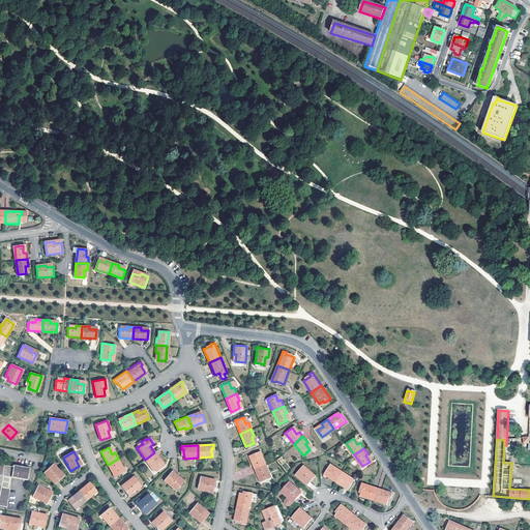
[(261,459),(258,451),(249,454),(255,468),(266,464),(263,458),(261,459)]
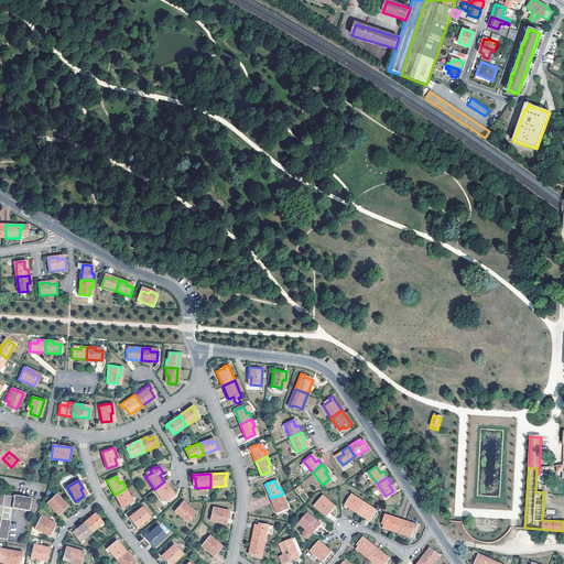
[(162,495),(166,501),(175,495),(164,481),(154,489),(160,496),(162,495)]
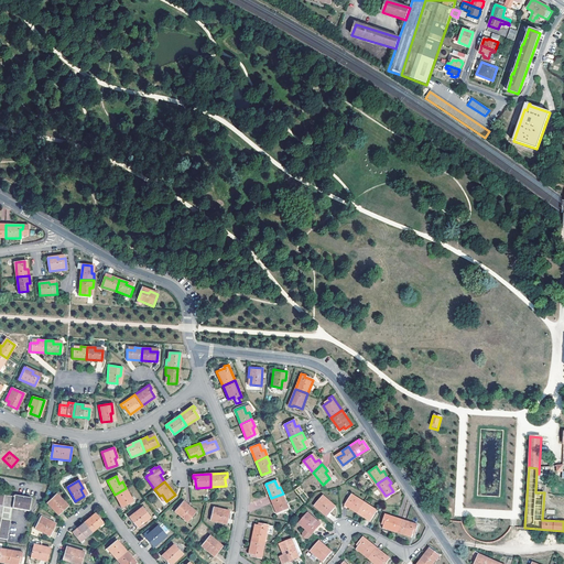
[(115,495),(121,508),(130,503),(127,497),(129,496),(126,488),(115,495)]
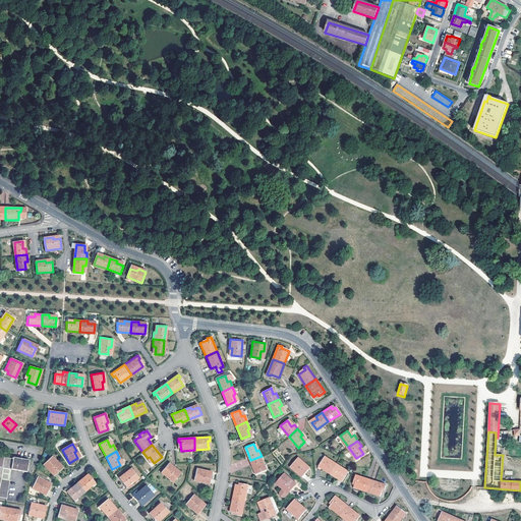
[(0,455),(0,498),(6,499),(9,480),(1,478),(2,468),(26,472),(29,460),(11,457),(11,459),(3,458),(4,456),(0,455)]
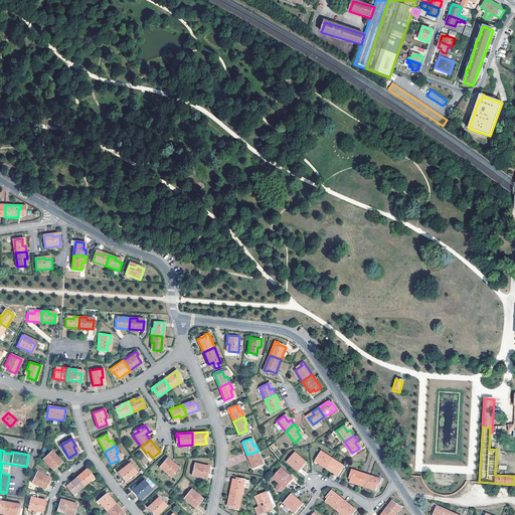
[(55,469),(60,464),(56,459),(57,457),(52,451),(43,459),(53,470),(55,469)]
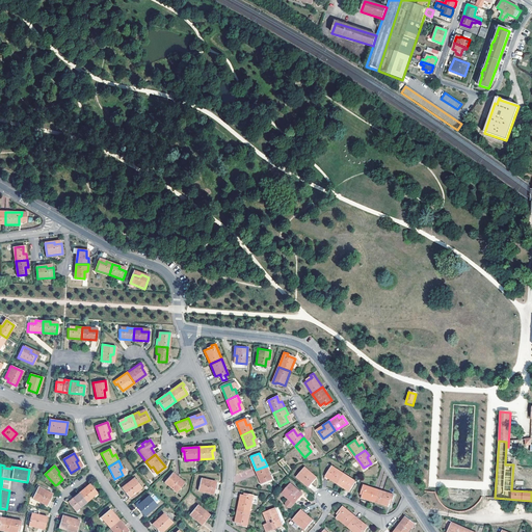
[(267,466),(256,470),(261,483),(269,480),(267,474),(269,473),(267,466)]
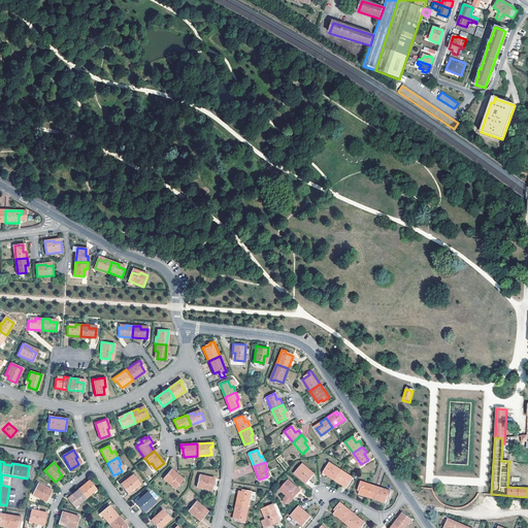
[(306,483),(312,475),(307,471),(309,469),(302,463),(294,472),(306,483)]
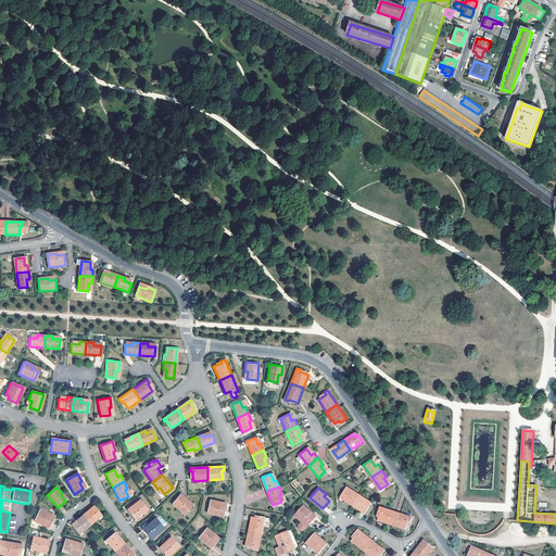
[(340,496),(353,505),(359,494),(353,490),(352,492),(345,489),(340,496)]
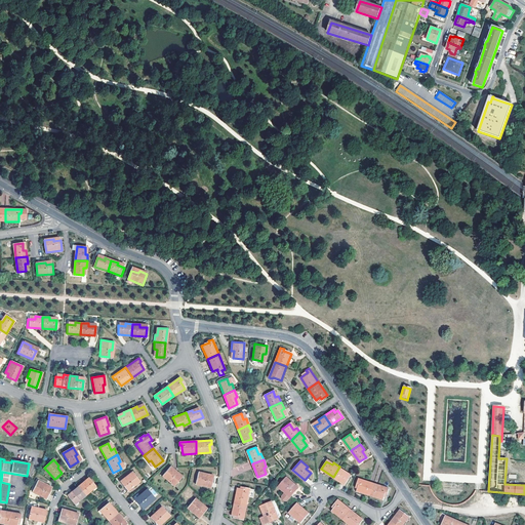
[(174,486),(180,479),(175,474),(176,473),(170,467),(163,476),(174,486)]
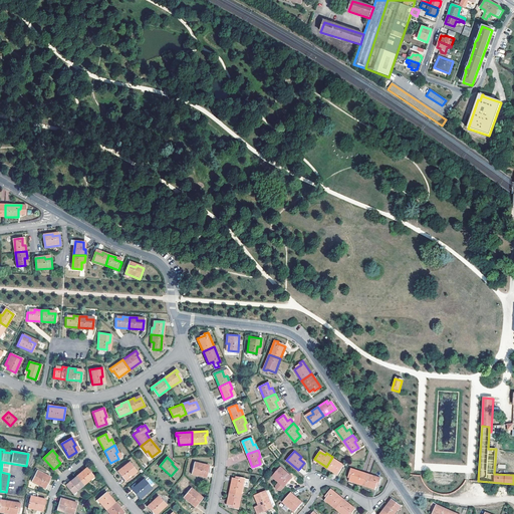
[(337,474),(342,466),(336,463),(338,460),(332,457),(326,467),(337,474)]
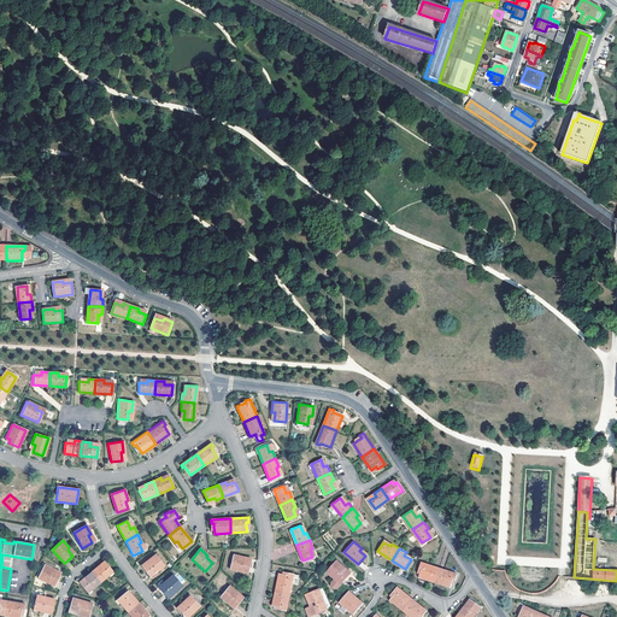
[(150,564),(144,569),(151,577),(165,565),(157,554),(147,562),(150,564)]
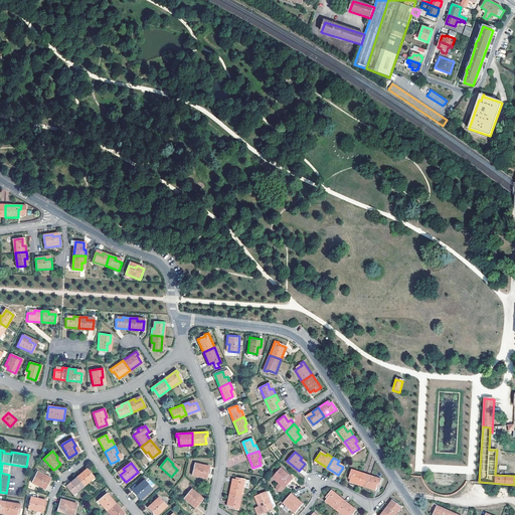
[(194,463),(192,475),(207,478),(208,469),(202,467),(202,465),(194,463)]
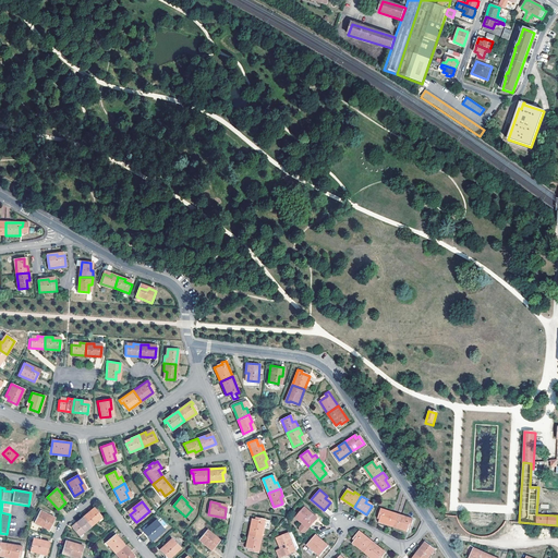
[(308,528),(315,520),(311,516),(312,513),(304,507),(296,517),(303,523),(300,528),(300,530),(303,532),(305,532),(308,528)]
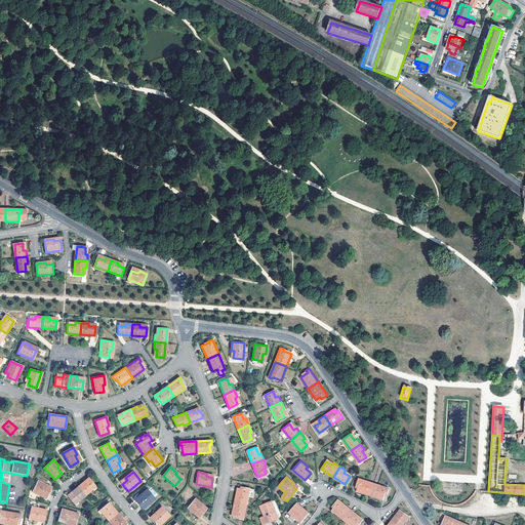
[(370,493),(374,482),(359,477),(357,481),(359,482),(358,485),(357,490),(370,493)]
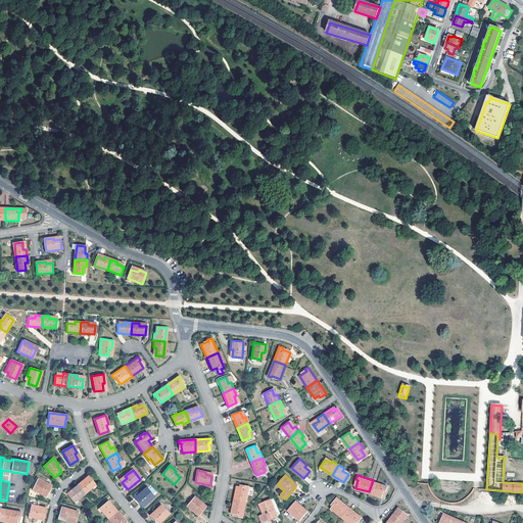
[(96,485),(90,478),(89,479),(88,480),(86,478),(78,485),(85,493),(96,485)]
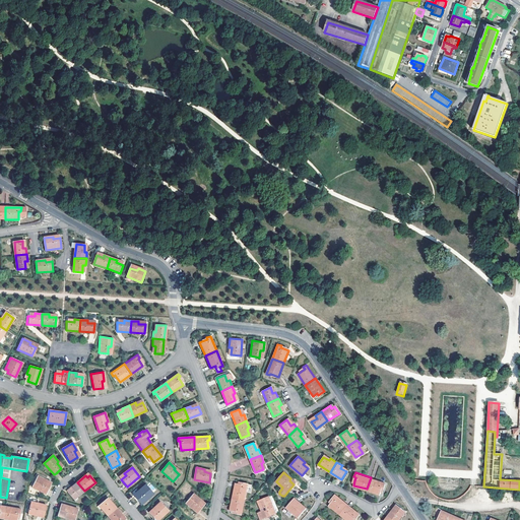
[(46,494),(50,485),(47,483),(48,481),(38,476),(31,486),(46,494)]
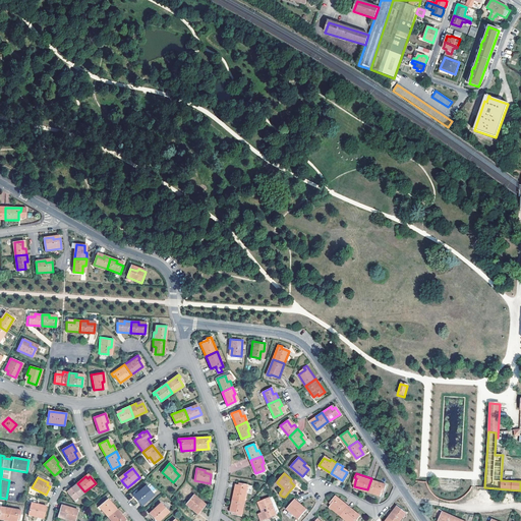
[(371,478),(367,489),(380,494),(382,489),(383,486),(385,487),(386,483),(371,478)]
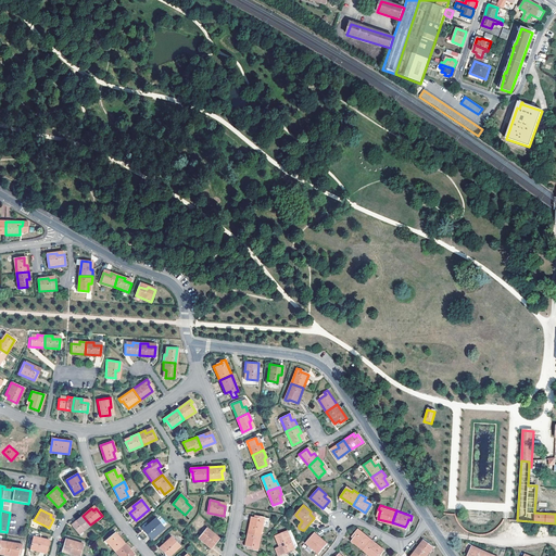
[(76,525),(73,527),(79,534),(90,525),(83,516),(74,522),(76,525)]
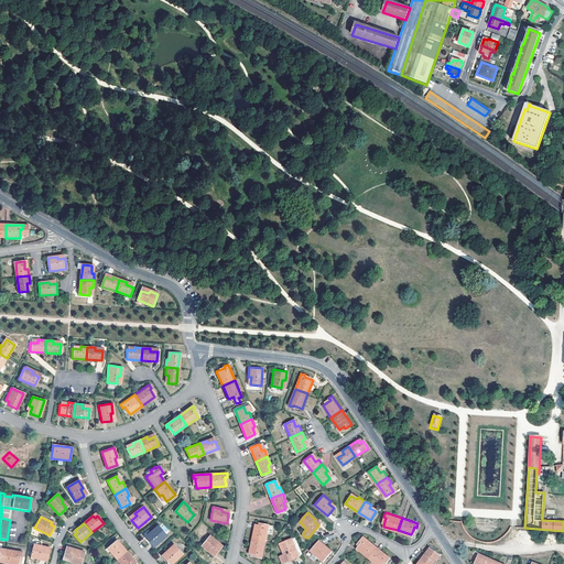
[(253,539),(266,541),(269,524),(266,523),(264,525),(261,525),(256,524),(253,539)]
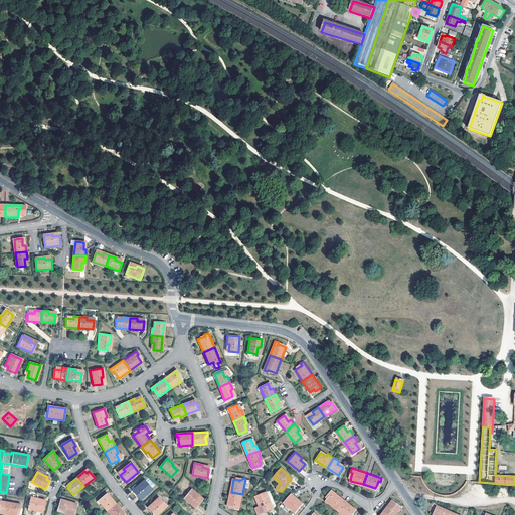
[(139,488),(134,492),(140,499),(152,489),(145,480),(138,486),(139,488)]
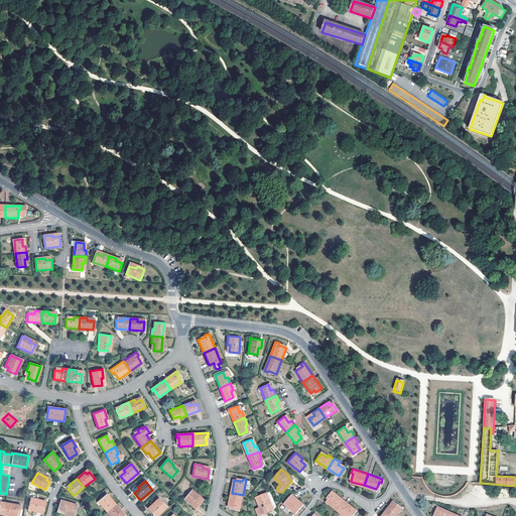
[(196,508),(202,502),(197,497),(199,495),(192,490),(184,498),(196,508)]
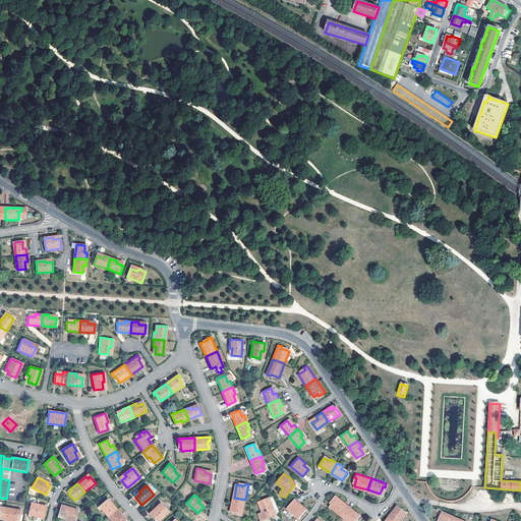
[(330,506),(341,515),(348,505),(336,495),(331,501),(333,502),(330,506)]
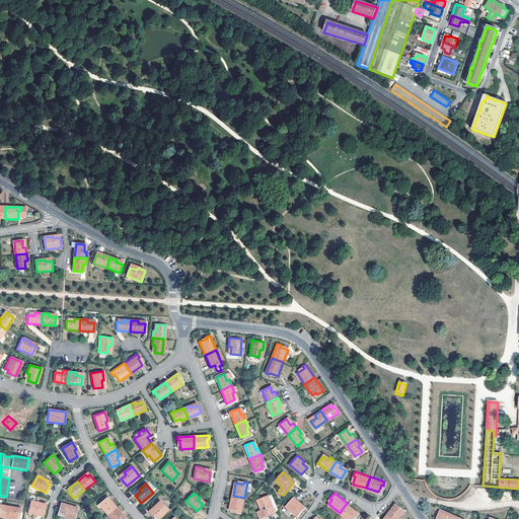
[(269,495),(257,500),(262,509),(257,511),(261,518),(265,516),(273,513),(271,507),(273,506),(269,495)]
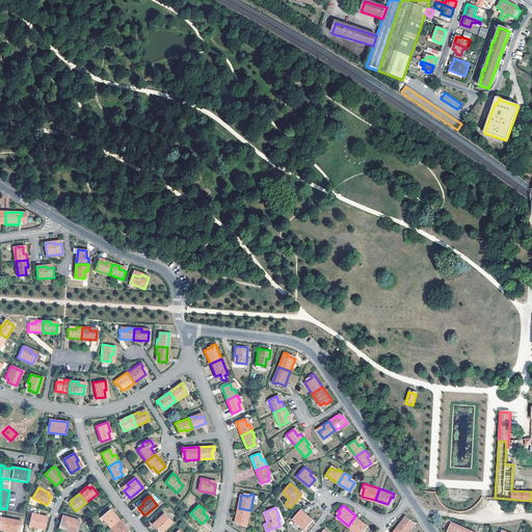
[(243,524),(243,526),(247,527),(250,510),(239,508),(236,522),(240,524),(243,524)]
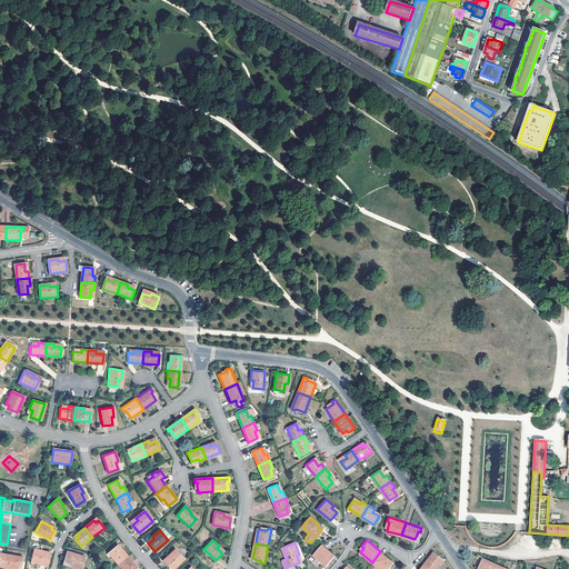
[(327,566),(333,558),(328,553),(330,551),(322,545),(313,555),(327,566)]
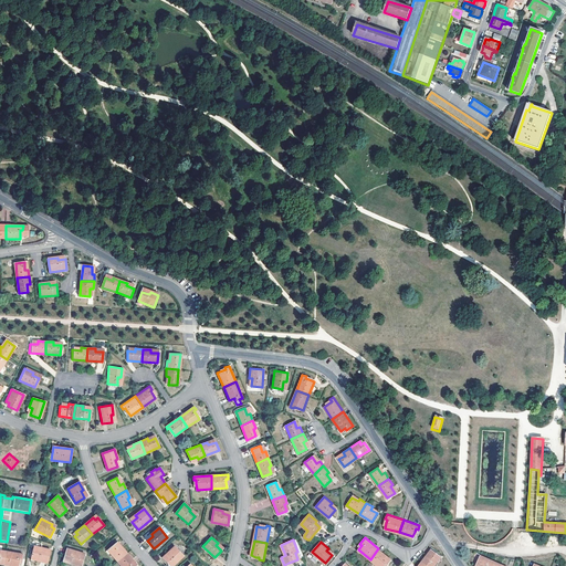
[(119,549),(114,544),(107,551),(117,562),(127,554),(122,547),(119,549)]
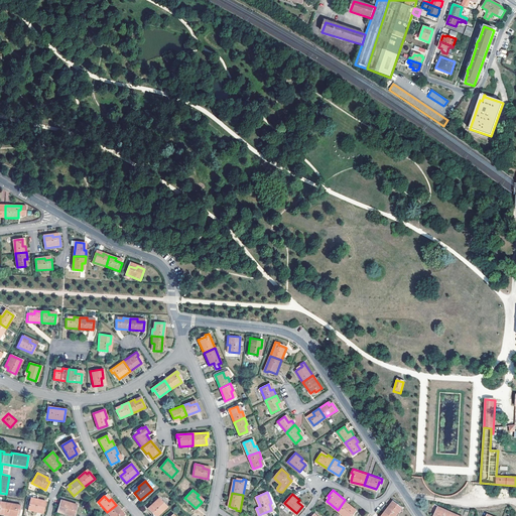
[(154,505),(149,510),(154,515),(156,515),(167,507),(159,498),(152,504),(154,505)]
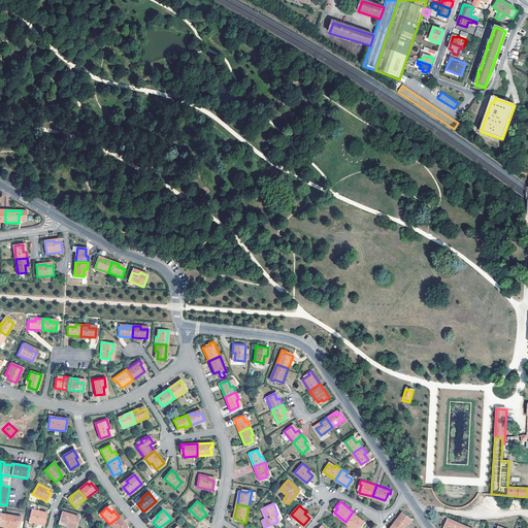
[(31,513),(29,522),(43,525),(46,513),(38,510),(37,514),(31,513)]
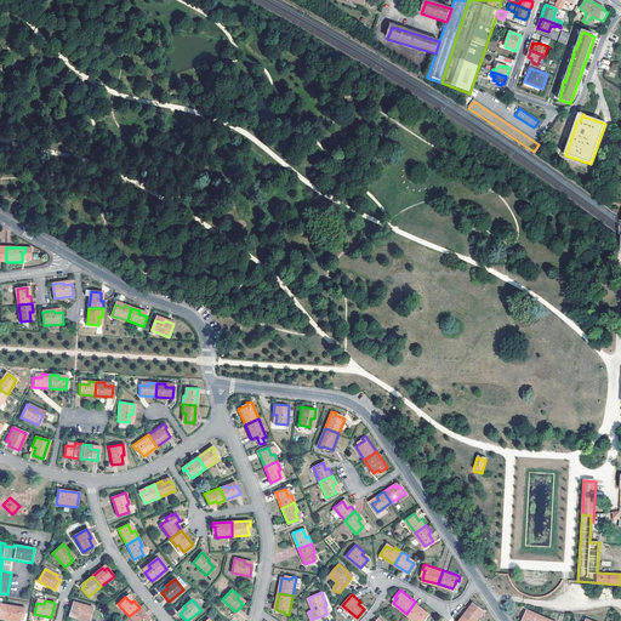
[(73,604),(69,616),(86,620),(89,620),(92,611),(84,609),(85,605),(73,602),(73,604)]
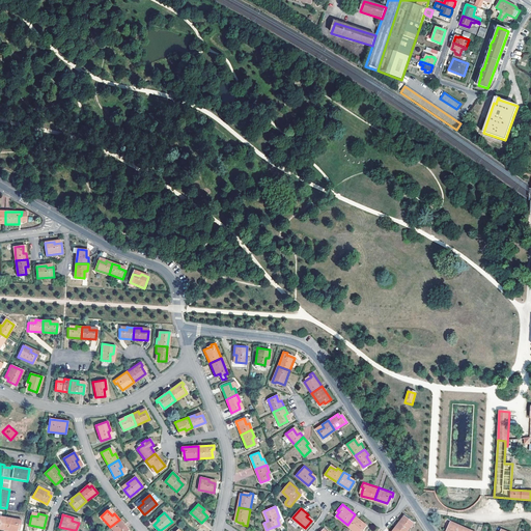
[(367,524),(355,514),(347,525),(355,530),(359,530),(361,529),(363,526),(365,528),(367,524)]
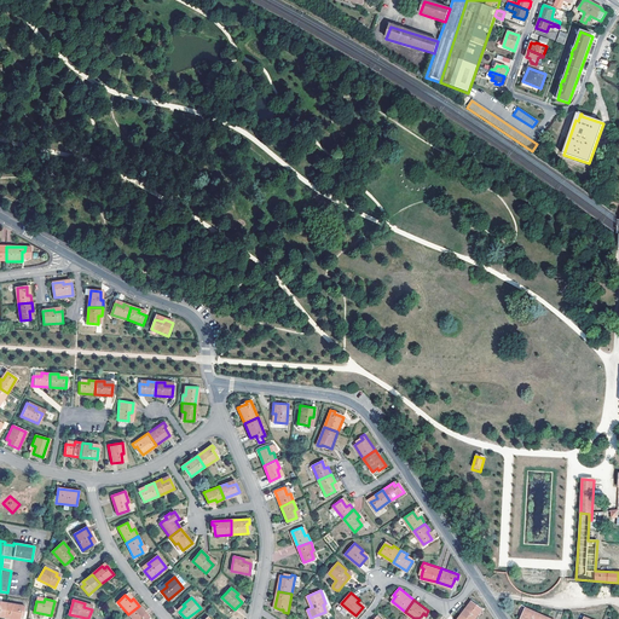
[(475,618),(482,609),(474,602),(469,609),(467,608),(461,615),(466,618),(475,618)]
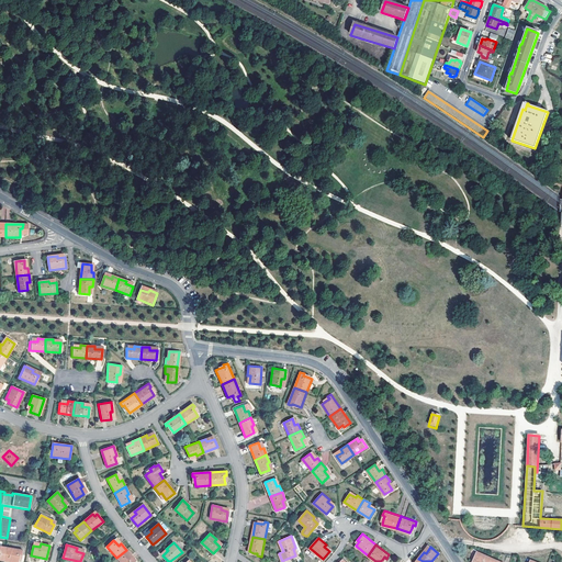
[(19,554),(21,554),(22,550),(6,548),(3,561),(12,561),(17,561),(19,558),(19,554)]
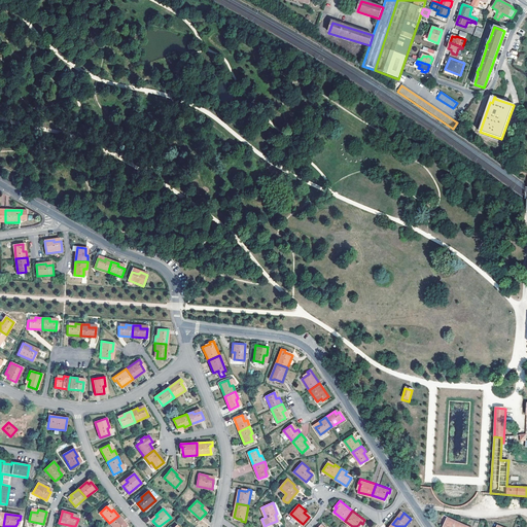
[(112,526),(124,526),(120,522),(123,521),(118,516),(109,523),(112,526)]
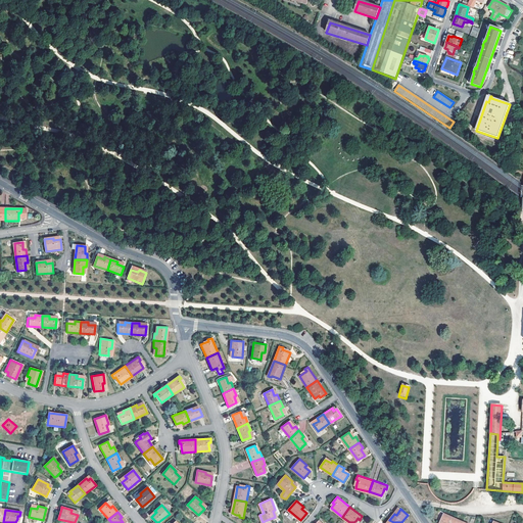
All buildings are outlined.
